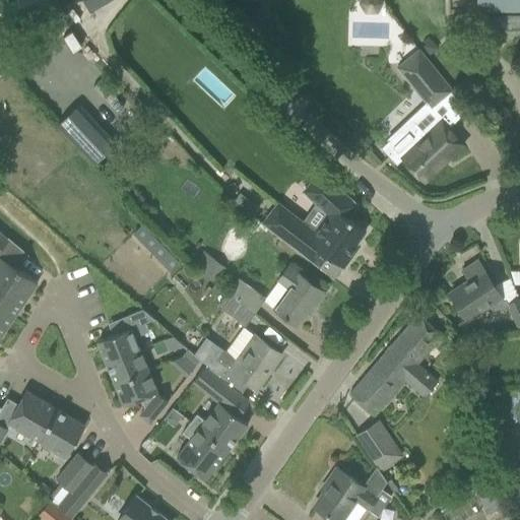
[(519,0),(476,0),(476,11),(519,10),(519,0)]
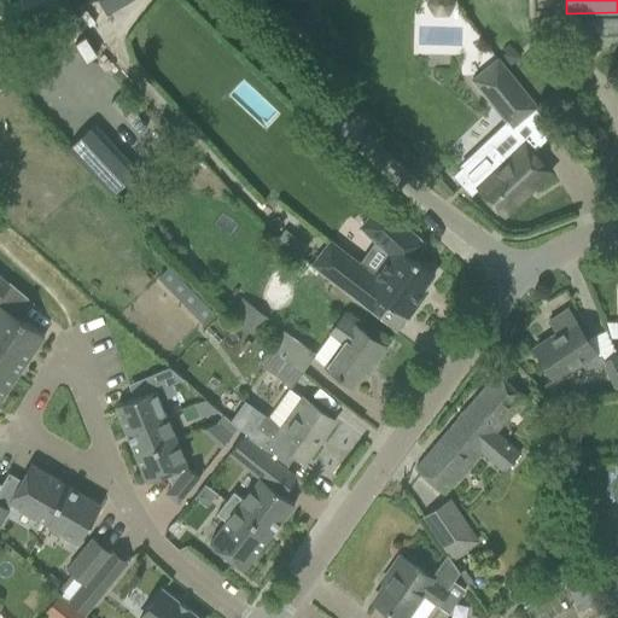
[(617,18),(579,19),(579,35),(617,35),(617,18)]
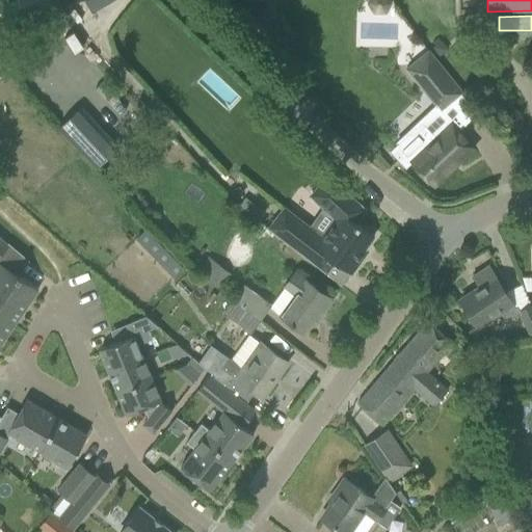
[(405,69),(435,106),(441,112),(463,95),(428,51),(405,69)]
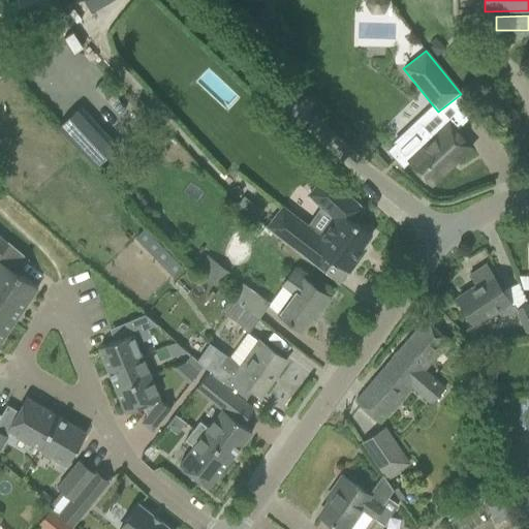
[(374,65),(381,72),(391,69),(393,60),(384,54),(376,57),(374,65)]
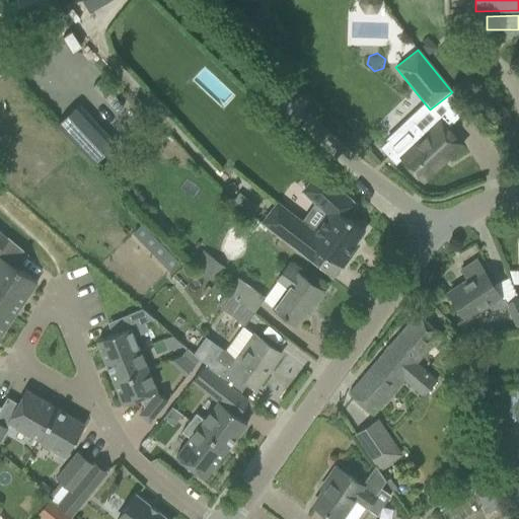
[(76,105),(57,124),(93,162),(113,145),(76,105)]
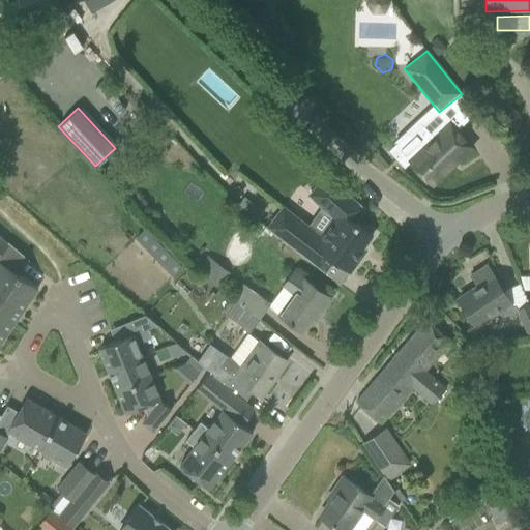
[(394,145),(388,151),(404,169),(410,163),(432,186),(473,147),(459,133),(450,123),(431,141),(415,125),(394,145)]
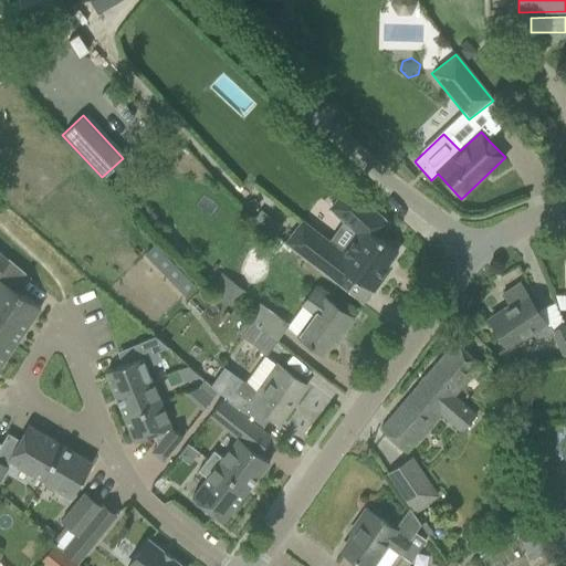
[(378,237),(387,223),(349,188),(329,208),(356,232),(342,252),(302,222),(285,244),(346,292),(355,279),(373,292),(390,266),(388,264),(398,251),(378,237)]
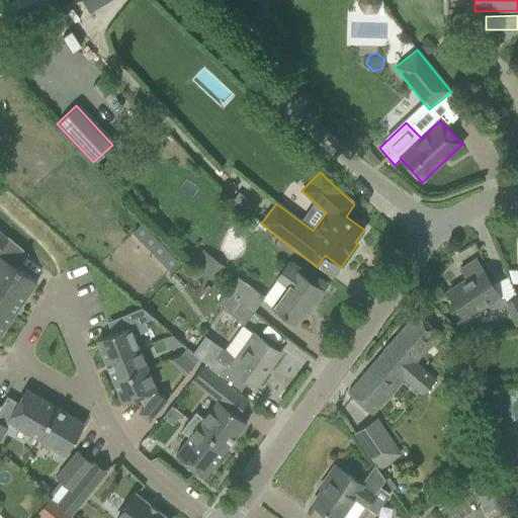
[(241,180),(235,187),(245,195),(251,188),(241,180)]
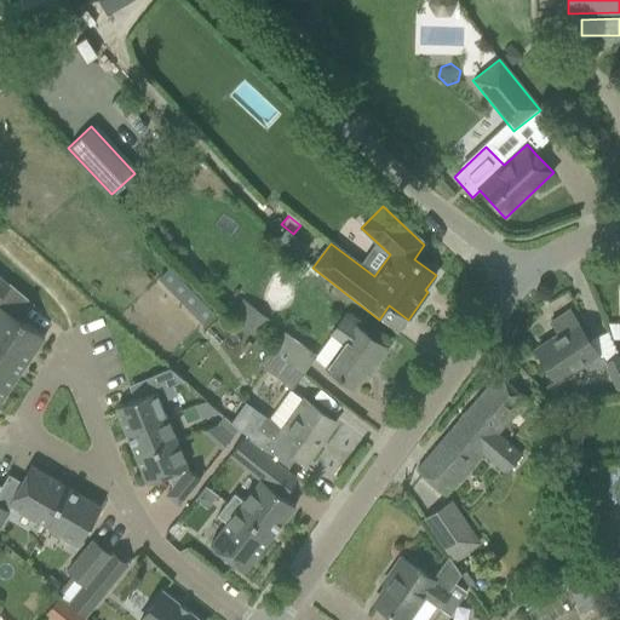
[(90,265),(80,277),(90,285),(101,273),(90,265)]
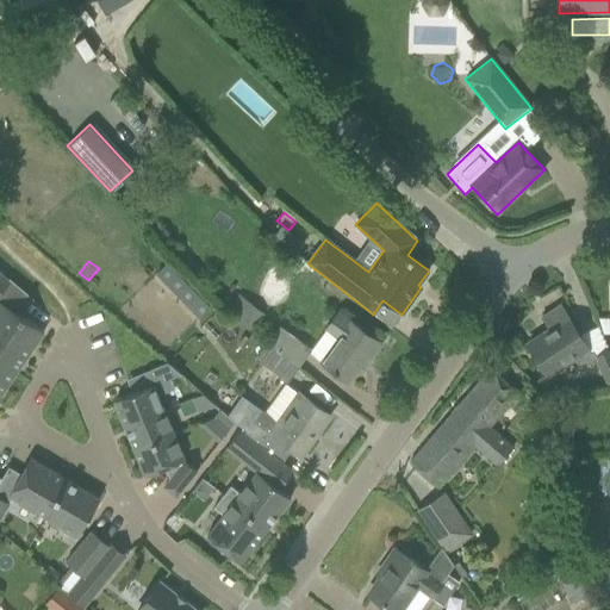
[(156,274),(186,306),(197,296),(167,263),(156,274)]
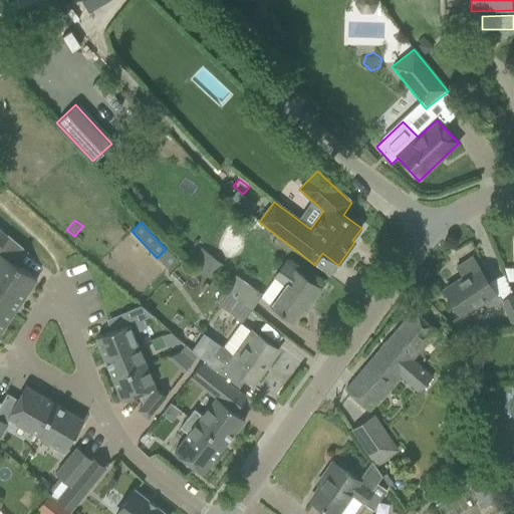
[(201,248),(190,263),(212,279),(223,265),(201,248)]
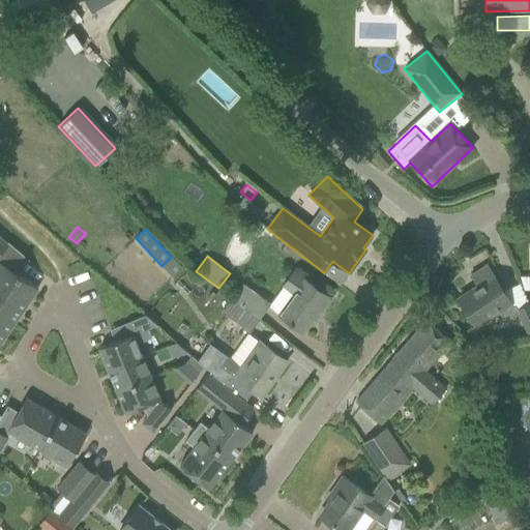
[(0,262),(0,314),(13,323),(37,288),(17,274),(19,271),(1,260),(0,262)]
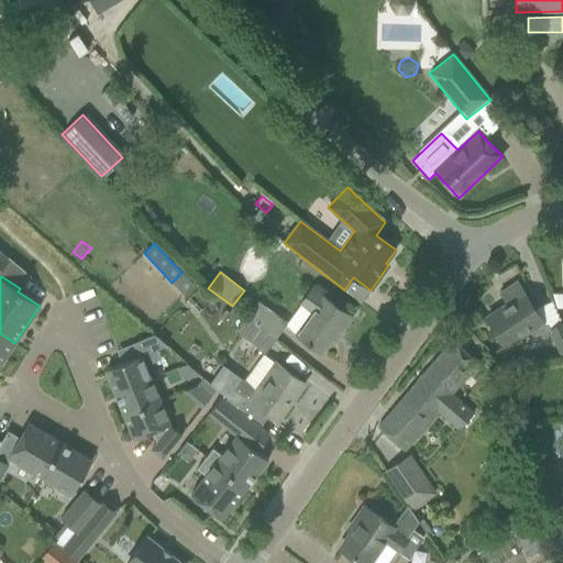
[(499,294),(507,306),(486,319),(505,346),(530,330),(537,341),(551,332),(547,326),(544,327),(525,295),(526,295),(517,282),(499,294)]
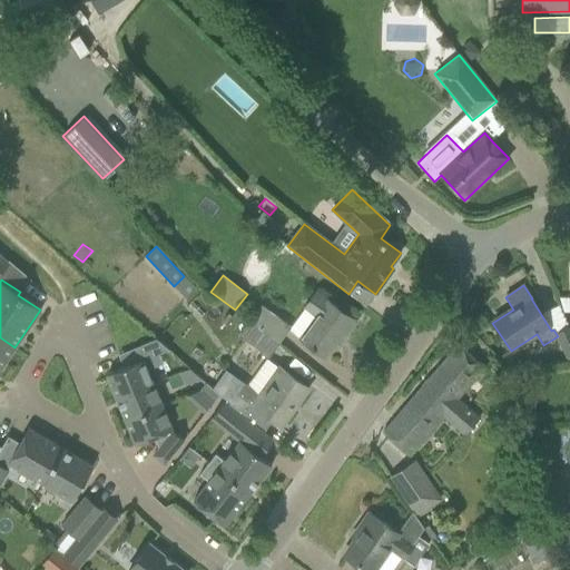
[(314,318),(300,338),(306,344),(325,356),(341,334),(345,335),(355,321),(337,308),(327,301),(326,302),(314,293),(303,308),(302,311),(314,318)]
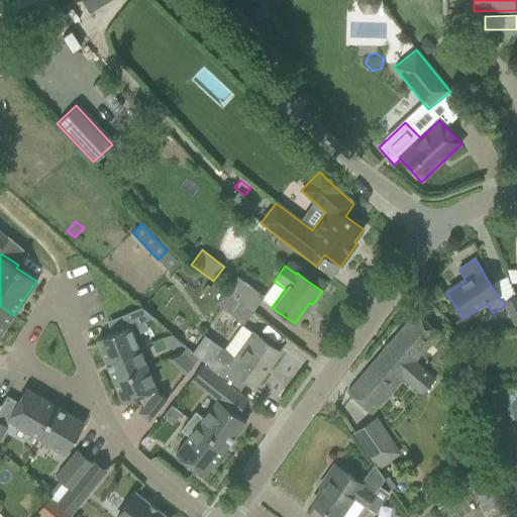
[(236,278),(225,293),(251,312),(263,297),(236,278)]
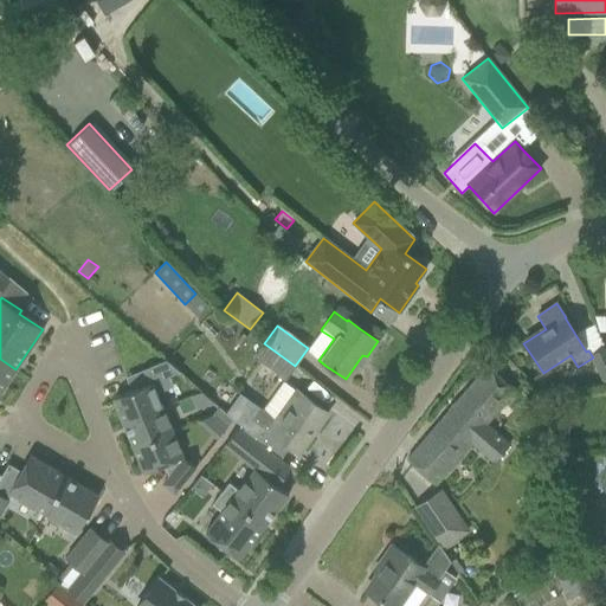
[(295,366),(264,343),(253,358),(285,380),(295,366)]
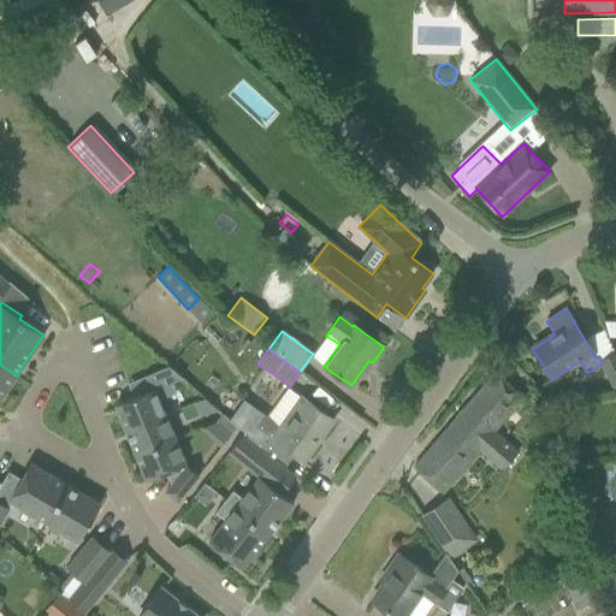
[(602,360),(612,389),(615,388),(615,356),(615,355),(602,360)]
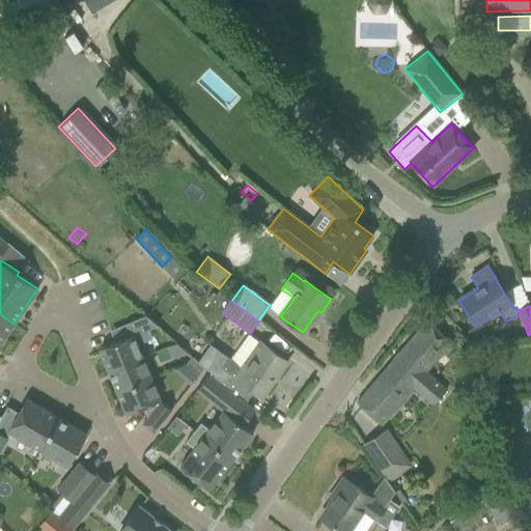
[(0,343),(14,324),(0,314),(0,343)]
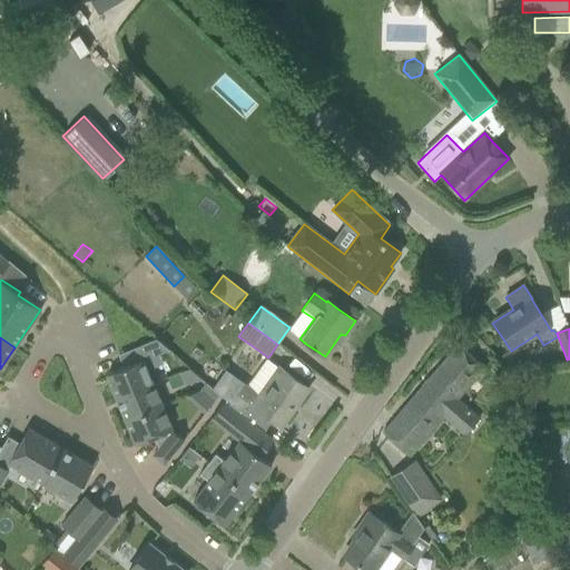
[(156,340),(143,345),(148,359),(168,350),(156,340)]
